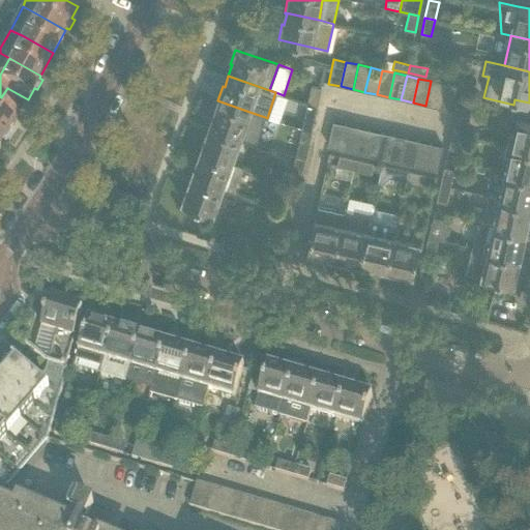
[(425,106),(438,108),(443,84),(431,81),(425,106)]
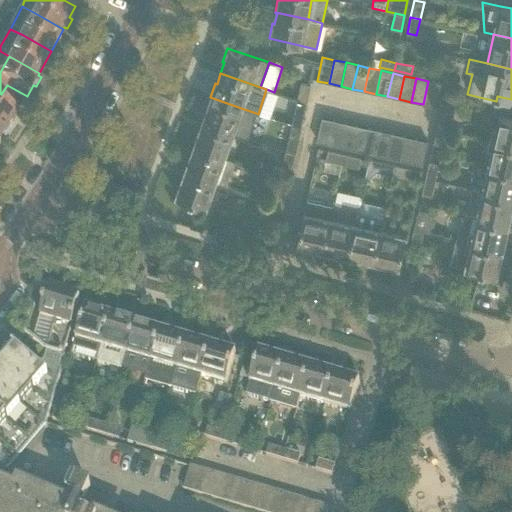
[(428,81),(423,104),(434,107),(440,84),(428,81)]
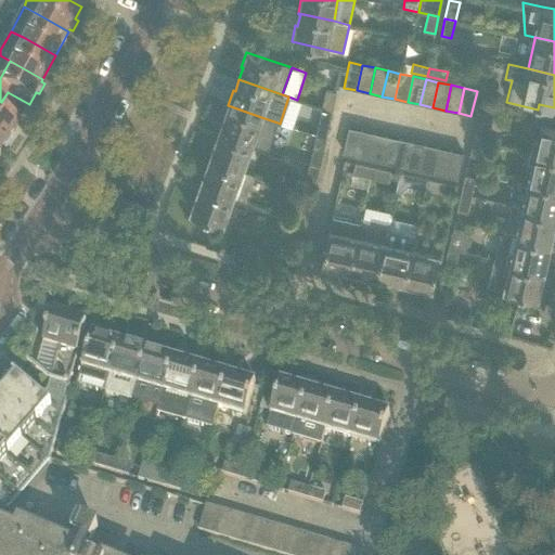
[(325,91),(321,108),(332,111),(336,93),(325,91)]
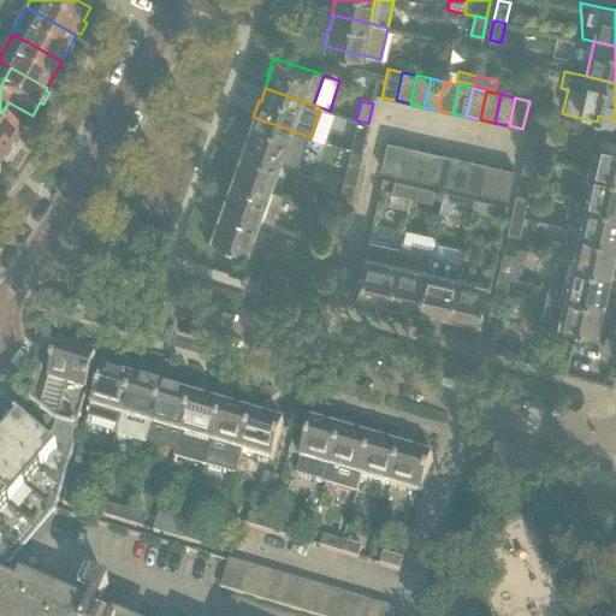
[(330,111),(320,107),(311,137),(324,142),(335,112),(330,111)]
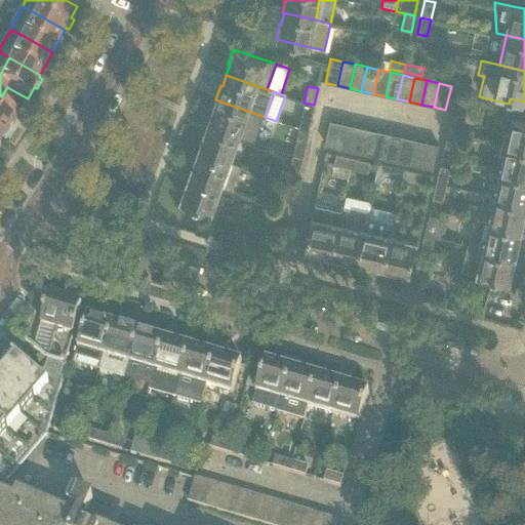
[(0,140),(0,142),(2,139),(4,142),(11,132),(8,130),(15,120),(0,109),(0,97),(1,96),(0,95),(0,140)]
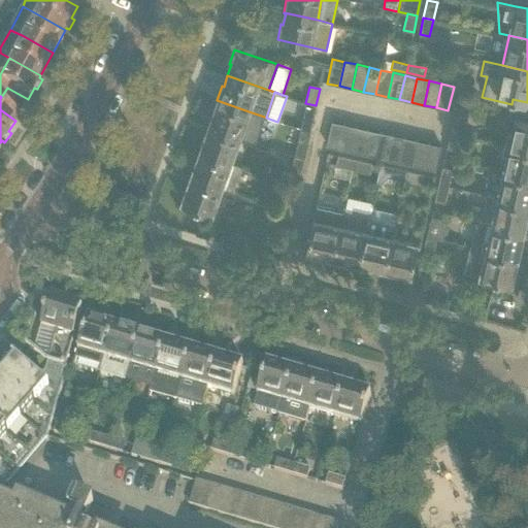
[(213,116),(209,126),(239,137),(255,142),(264,117),(249,111),(217,100),(211,114),(213,116)]
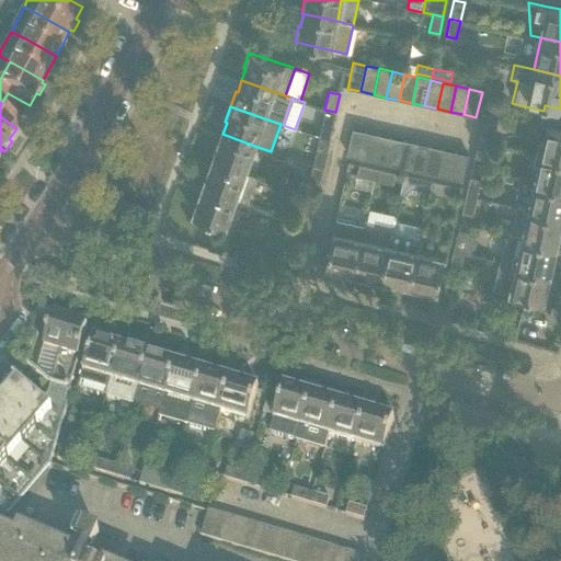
[(324,110),(318,137),(329,139),(335,112),(324,110)]
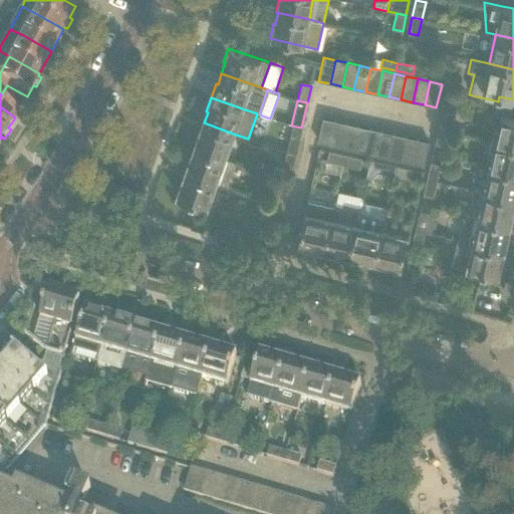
[(442,111),(438,129),(448,131),(452,114),(442,111)]
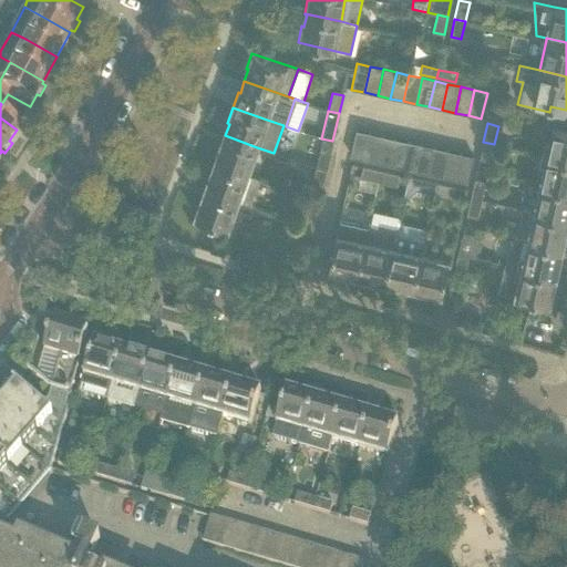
[(545,143),(542,155),(545,156),(566,161),(566,130),(552,126),(548,144),(545,143)]
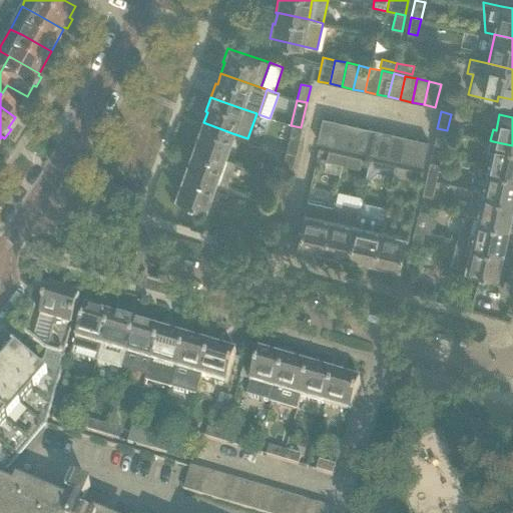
[(322,118),(317,142),(320,143),(329,145),(334,120),(322,118)]
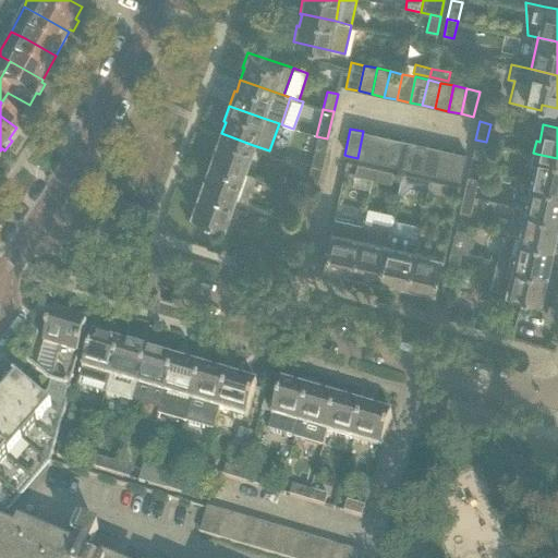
[(363,131),(358,158),(370,160),(376,134),(363,131)]
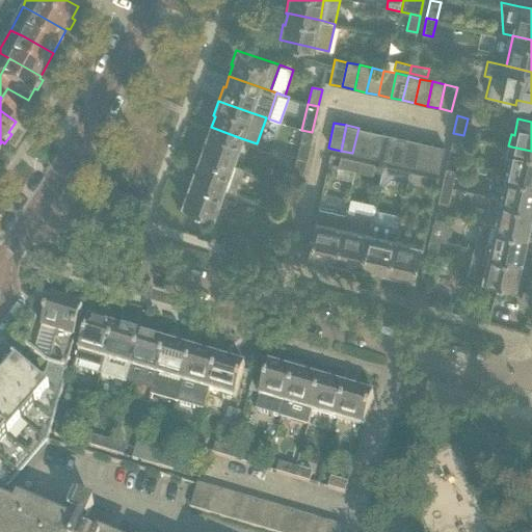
[(205,137),(200,152),(233,163),(241,138),(211,127),(207,138),(205,137)]
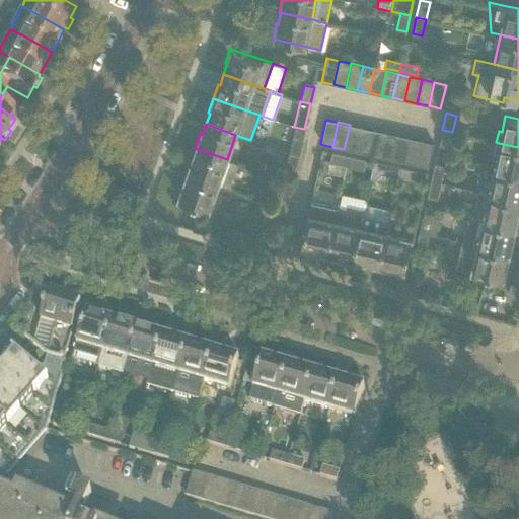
[(350,125),(344,149),(356,152),(362,128),(350,125)]
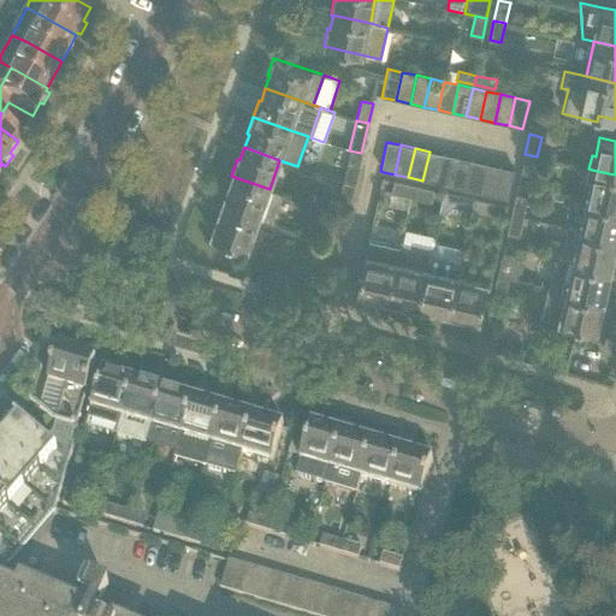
[(430,152),(422,181),(437,184),(443,154),(430,152)]
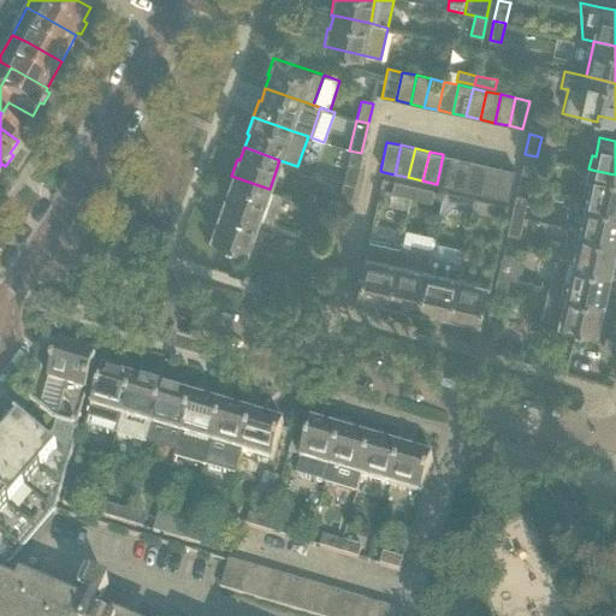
[(443,154),(437,184),(451,187),(457,158),(443,154)]
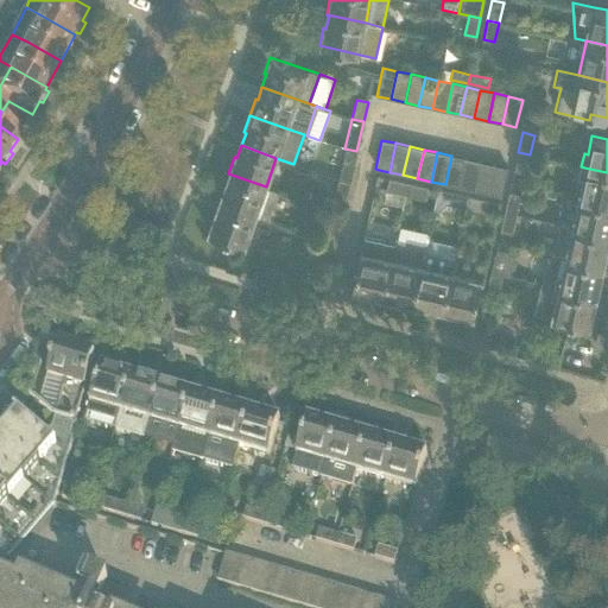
[(518,152),(514,171),(526,173),(530,154),(518,152)]
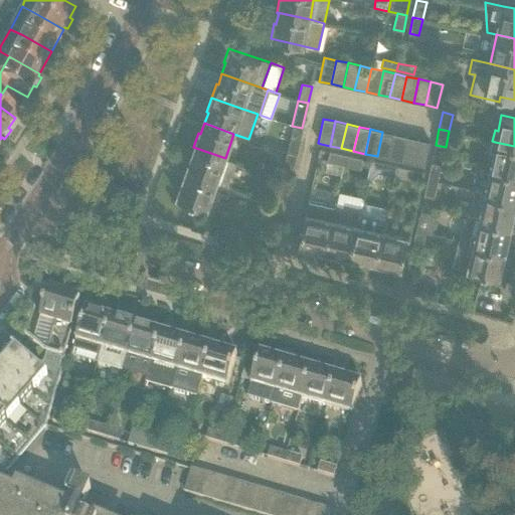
[(382,132),(377,156),(388,159),(394,135),(382,132)]
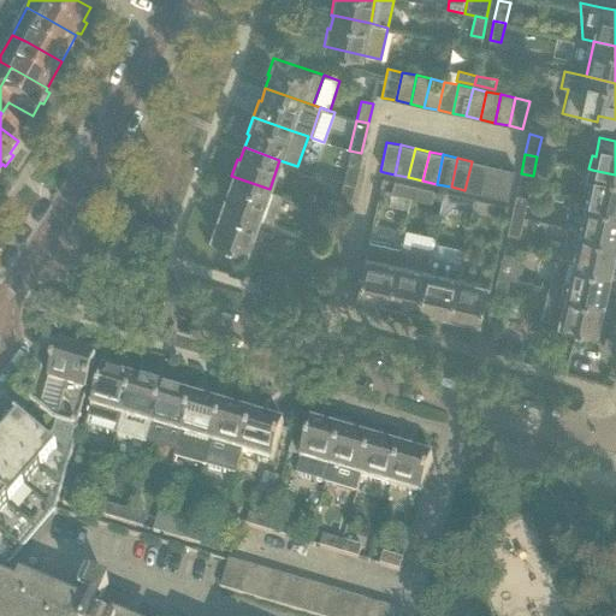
[(472,161),(465,190),(479,194),(486,164),(472,161)]
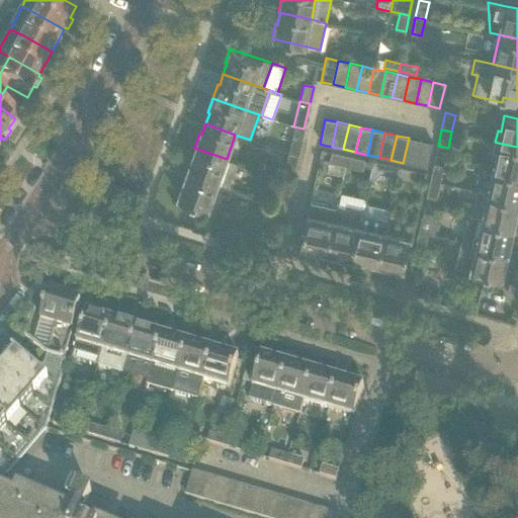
[(291,137),(288,153),(297,155),(301,139),(291,137)]
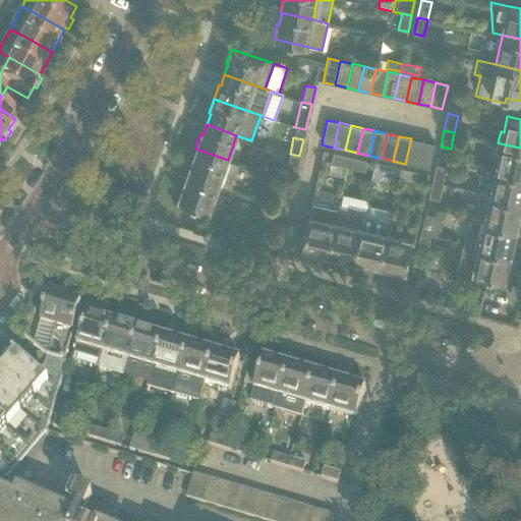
[(411,138),(405,164),(417,166),(422,141),(411,138)]
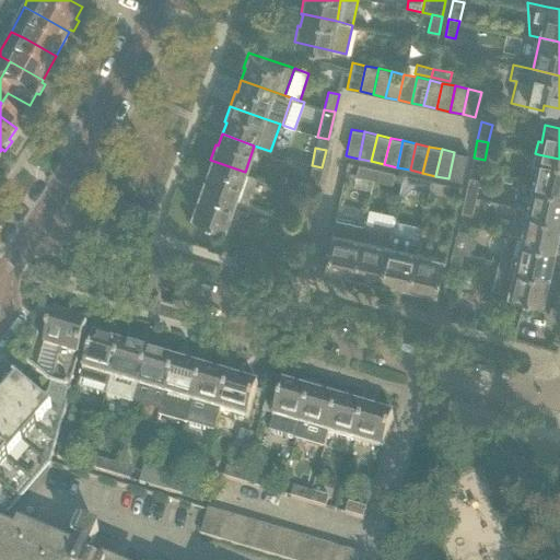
[(454,152),(448,178),(462,182),(467,158),(467,155),(454,152)]
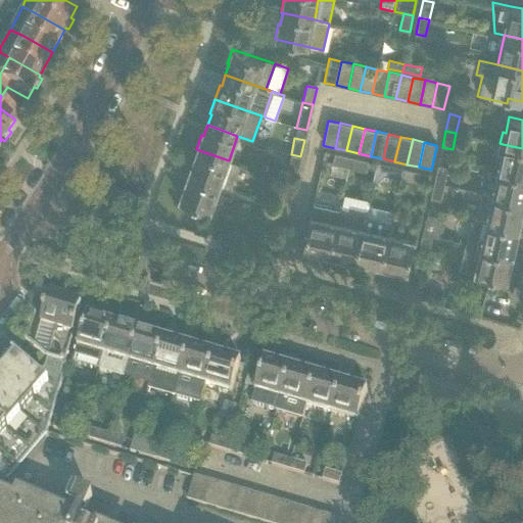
[(501,154),(497,170),(522,175),(522,148),(503,144),(500,143),(497,153),(501,154)]
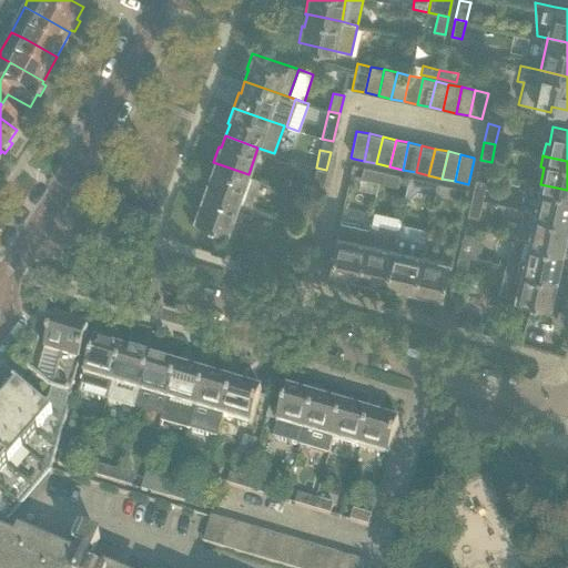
[(210,178),(205,190),(239,202),(251,206),(261,179),(249,174),(213,162),(208,178),(210,178)]
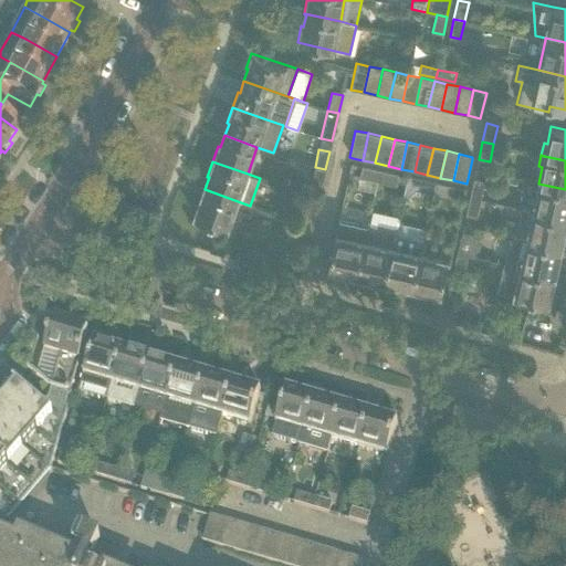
[(325,169),(315,167),(311,185),(321,187),(325,169)]
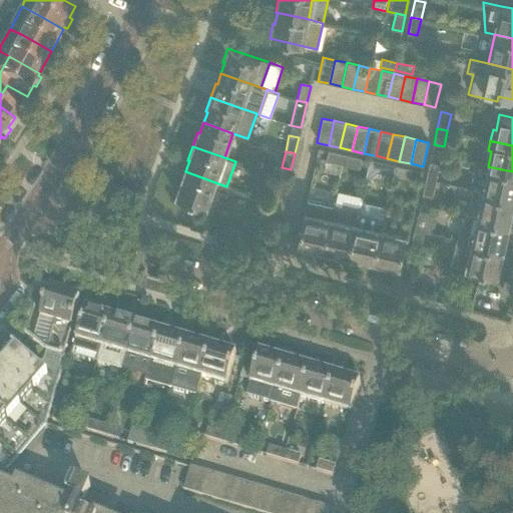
[(328,151),(326,160),(343,164),(345,154),(328,151)]
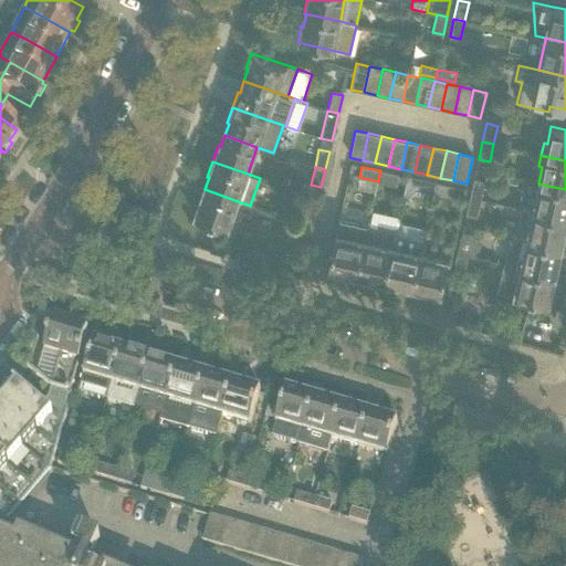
[(380,170),(378,181),(396,186),(398,175),(380,170)]
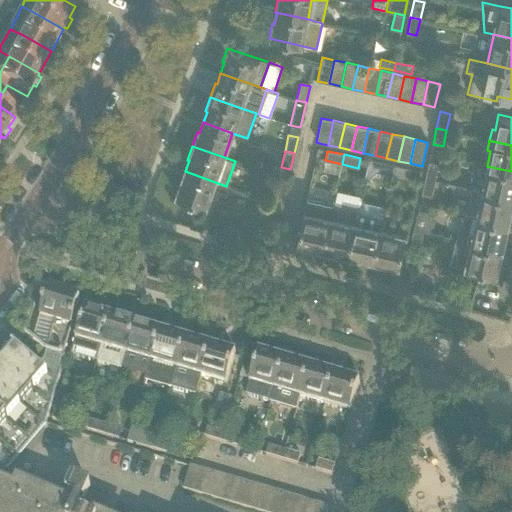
[(369,160),(365,176),(371,178),(376,172),(392,175),(395,166),(369,160)]
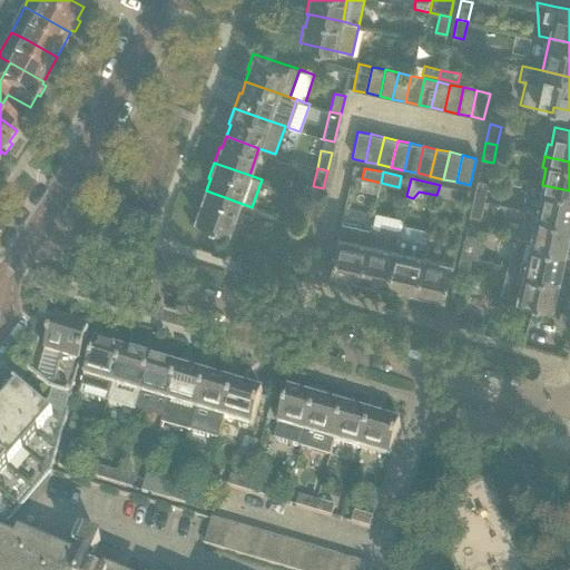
[(478,182),(473,198),(484,202),(489,184),(478,182)]
